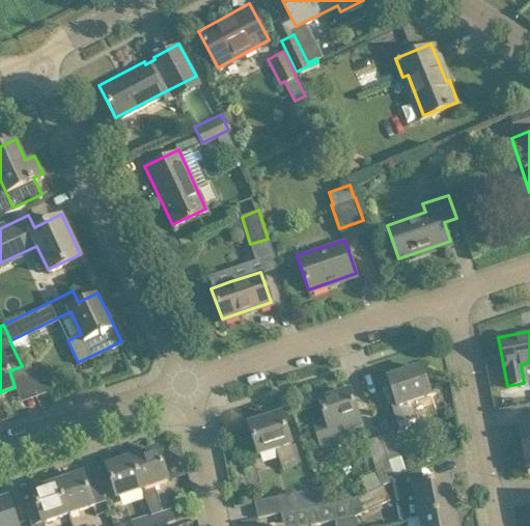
[(420,363),(387,375),(395,399),(391,400),(397,420),(415,414),(412,405),(447,392),(440,369),(424,375),(420,363)]
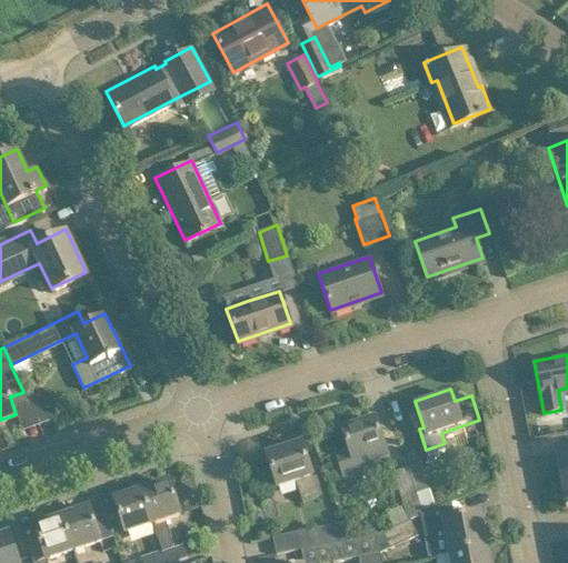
[(347,439),(335,443),(342,466),(346,476),(358,472),(376,466),(374,460),(388,455),(385,444),(380,432),(375,415),(342,426),(347,439)]
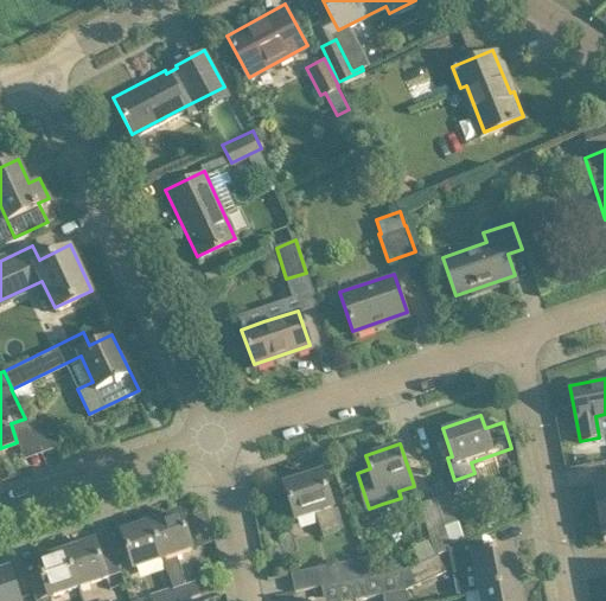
[(312,511),(320,532),(339,525),(320,470),(281,484),(293,518),(312,511)]
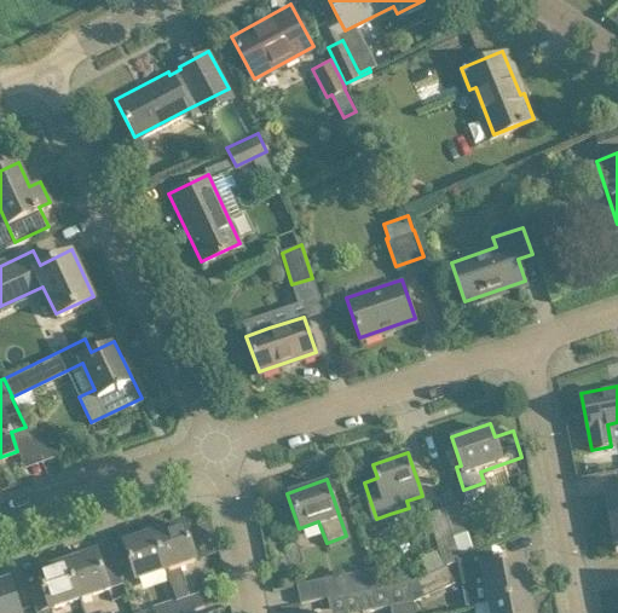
[(608,518),(617,515),(617,483),(602,486),(608,518)]
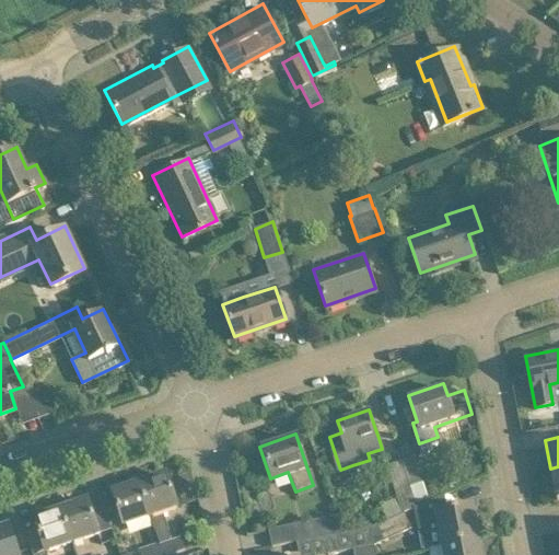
[(400,458),(409,483),(421,480),(414,453),(400,458)]
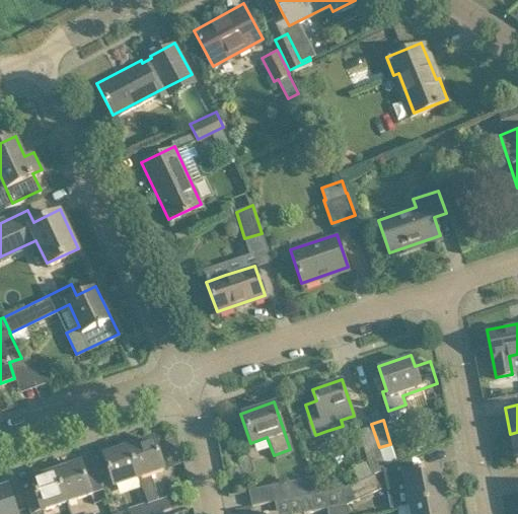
[(371,424),(358,429),(367,459),(368,460),(371,472),(373,471),(385,467),(384,462),(379,447),(371,424)]
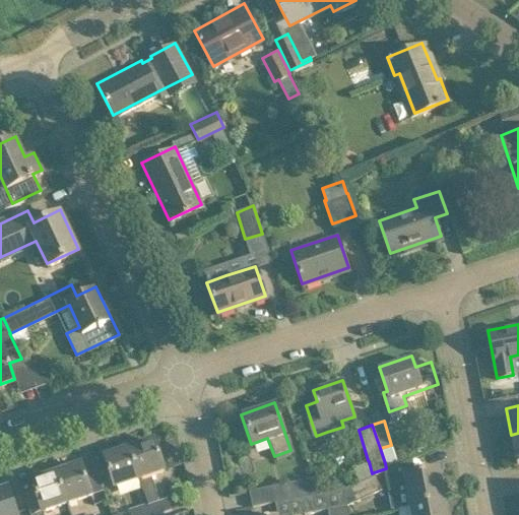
[(139,475),(138,475),(147,502),(148,502),(157,498),(149,472),(163,467),(153,438),(129,445),(139,475)]
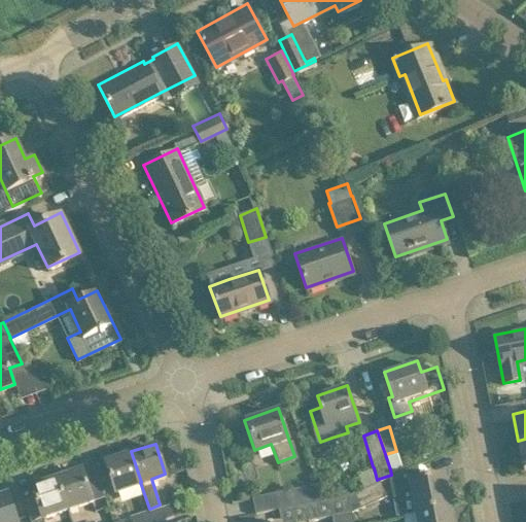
[(115,490),(140,482),(141,482),(131,451),(105,460),(115,490)]
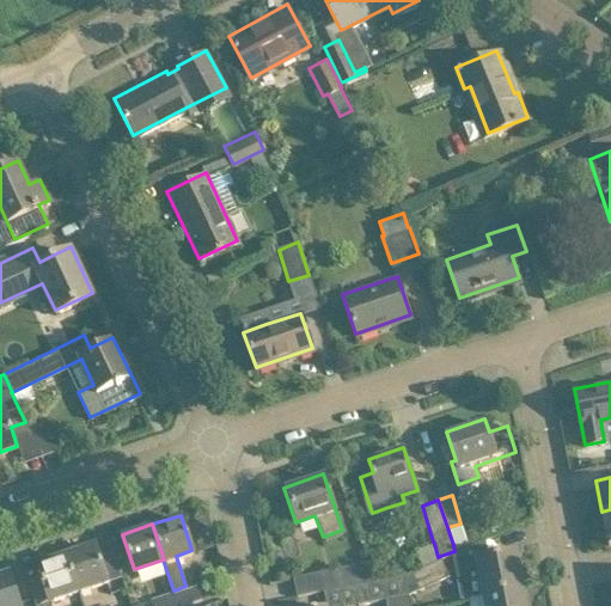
[(460,524),(447,527),(453,545),(462,543),(462,540),(465,539),(460,524)]
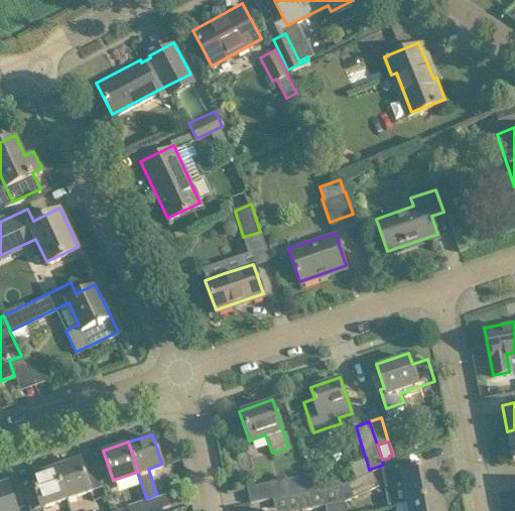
[(55,467),(66,496),(90,488),(80,459),(55,467)]
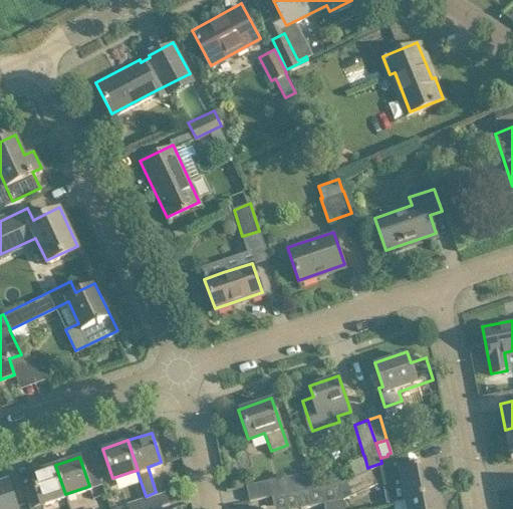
[(411,464),(400,466),(401,468),(403,482),(406,497),(438,491),(432,460),(411,464)]
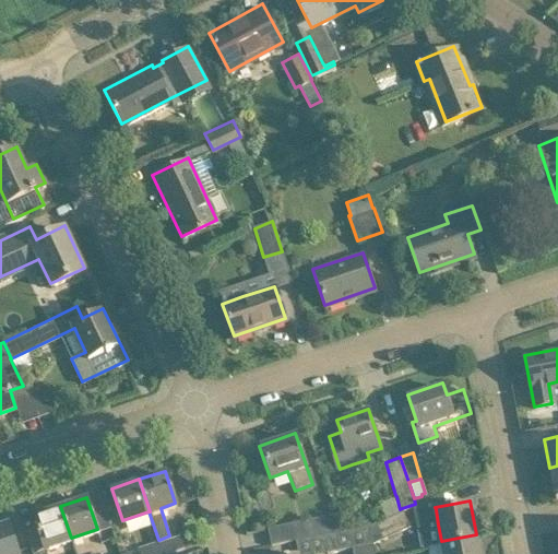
[(36,523),(26,527),(34,551),(71,538),(60,506),(49,509),(48,506),(35,509),(36,514),(34,515),(36,523)]
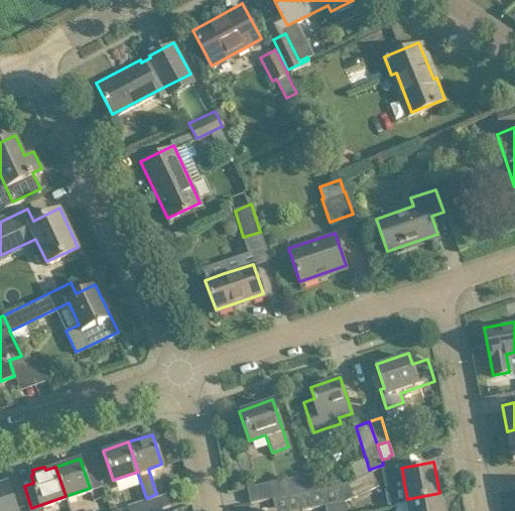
[(345,481),(341,483),(344,499),(350,497),(352,496),(378,484),(371,469),(369,470),(355,476),(345,481)]
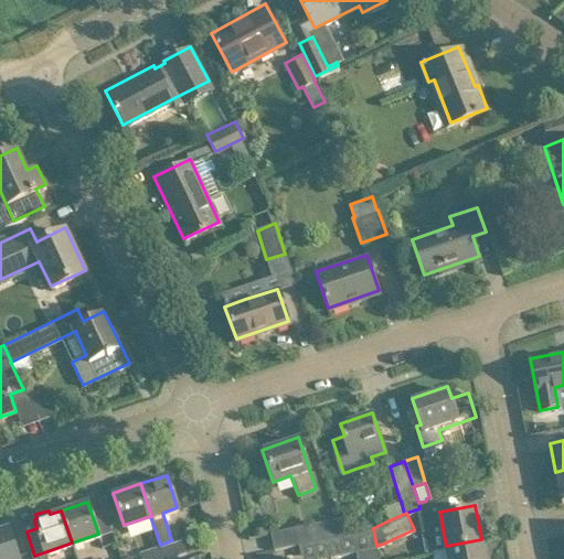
[(297,544),(312,540),(343,535),(339,516),(269,530),(273,548),(297,544)]
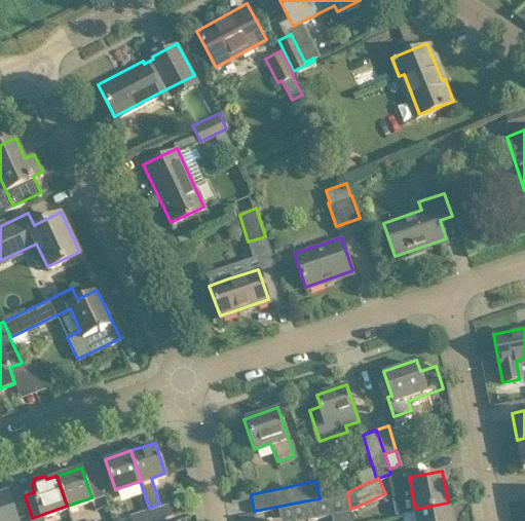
[(0,520),(16,520),(7,492),(0,494),(0,520)]
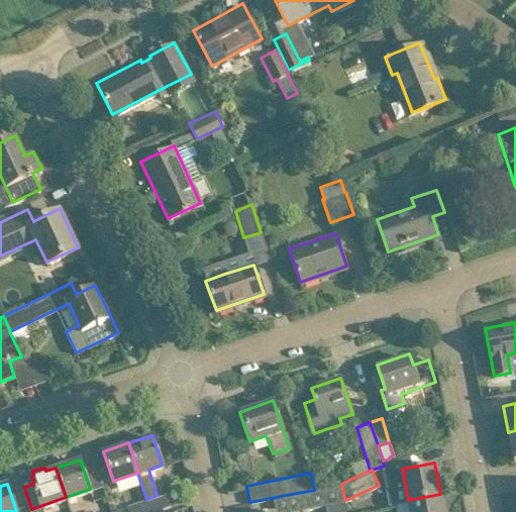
[(286,495),(290,510),(325,503),(326,511),(345,511),(345,510),(341,484),(314,490),(286,495)]
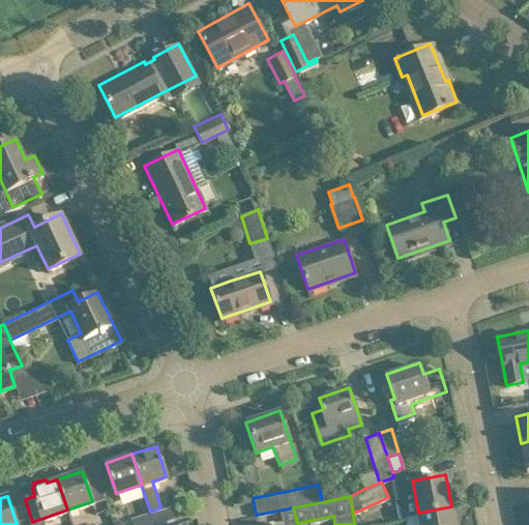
[(160,507),(151,512),(154,522),(174,516),(170,504),(160,507)]
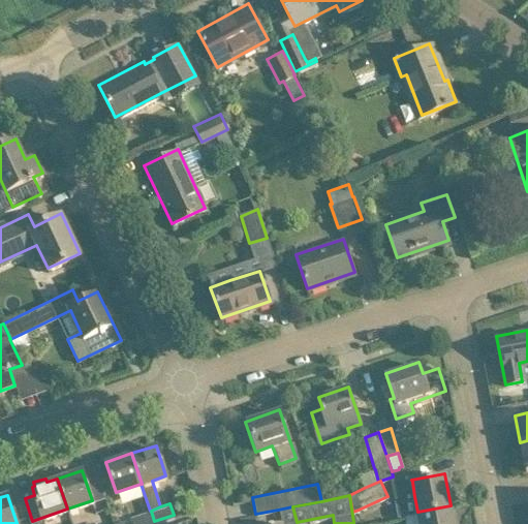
[(420,523),(454,523),(451,505),(417,512),(420,523)]
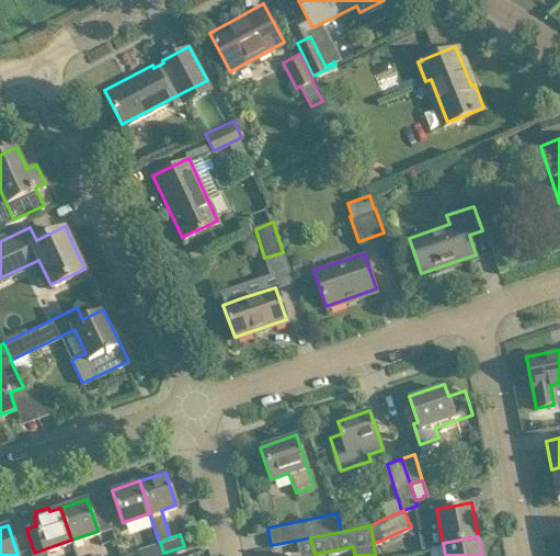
[(138,548),(140,555),(155,555),(163,554),(159,542),(138,548)]
